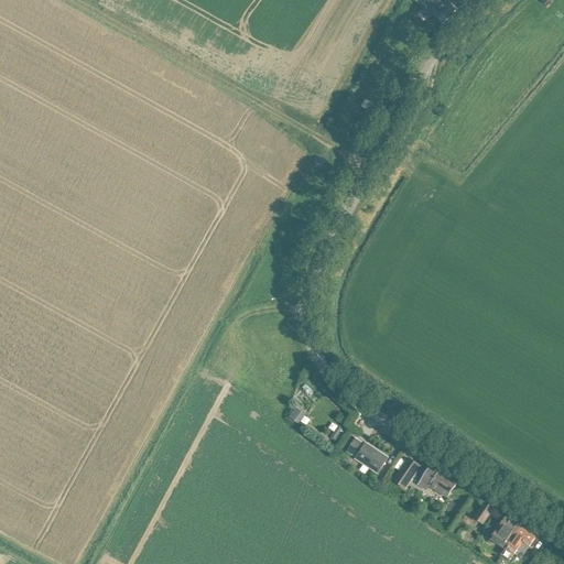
[(446,3),(442,0),(423,0),(437,12),(434,17),(443,24),(455,11),(446,2),(446,3)]
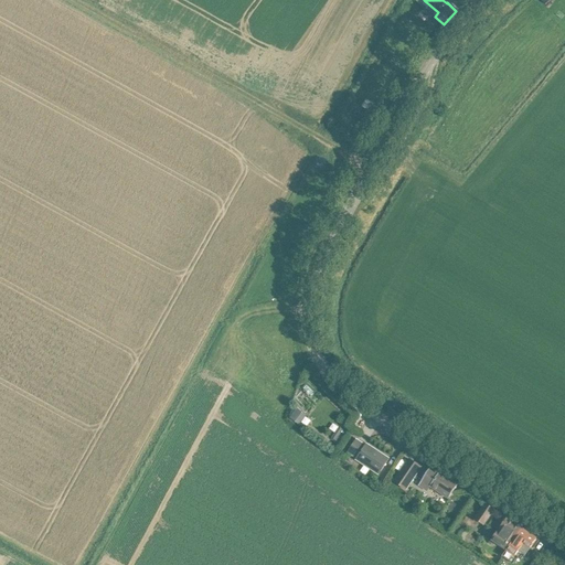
[(339,426),(348,432),(355,422),(347,415),(339,426)]
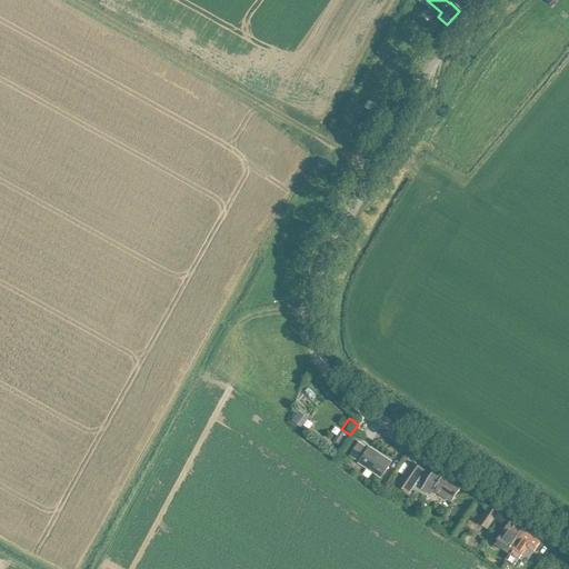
[(341,448),(349,437),(343,433),(337,443),(341,448)]
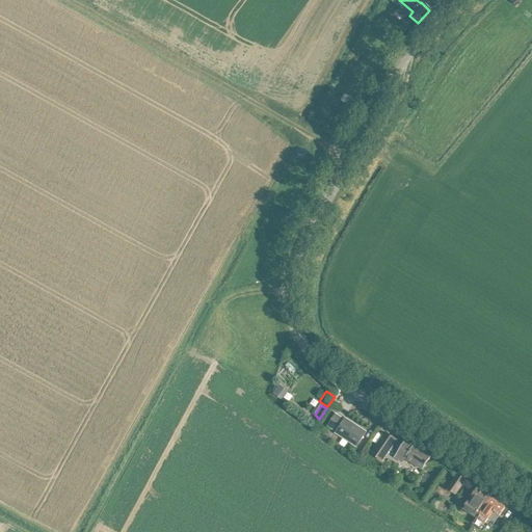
[(344,420),(336,415),(329,423),(328,425),(337,431),(335,433),(356,447),(361,441),(366,432),(345,419),(344,420)]
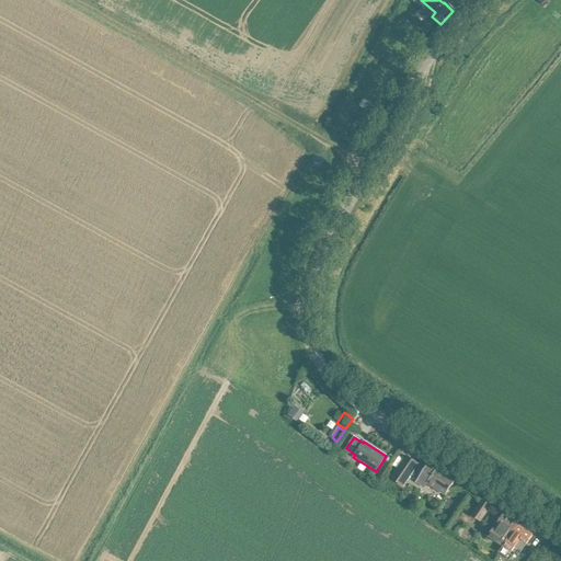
[(403,487),(412,473),(419,465),(405,456),(391,479),(403,487)]
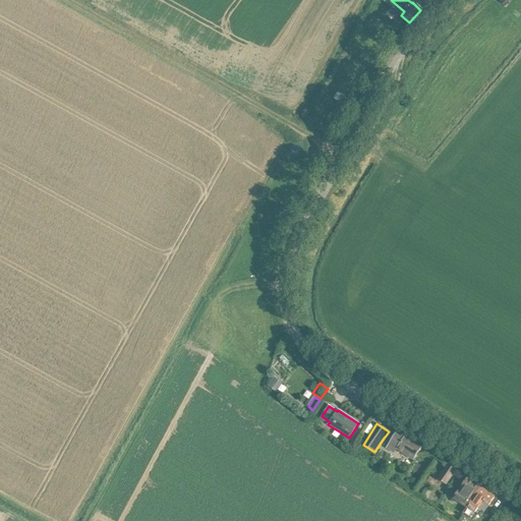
[(405,436),(397,430),(386,448),(392,452),(394,448),(413,460),(422,447),(405,436)]
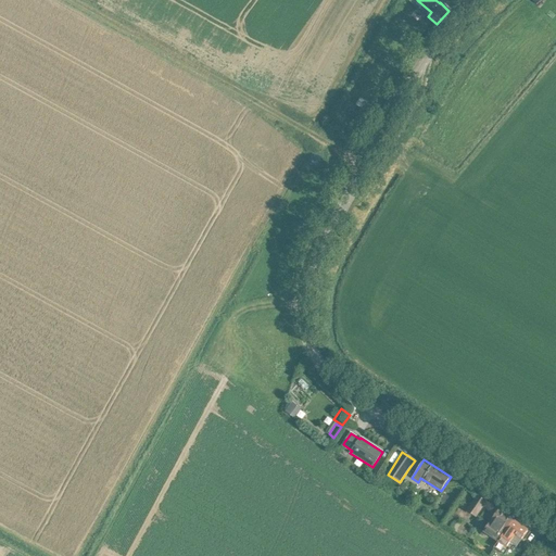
[(476,517),(487,502),(478,496),(468,512),(476,517)]
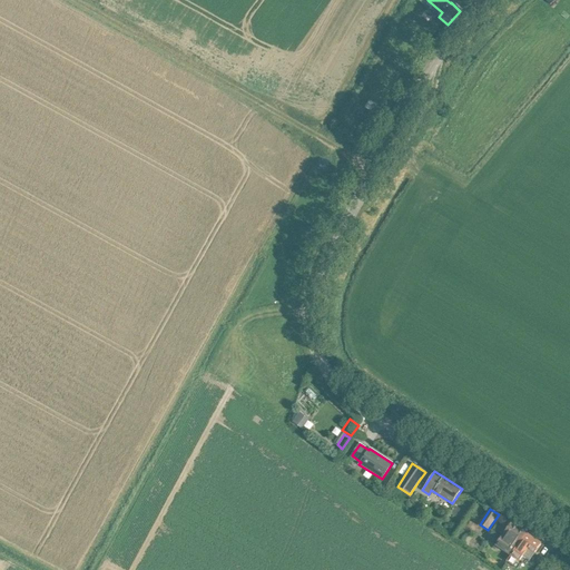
[(526,533),(511,523),(504,533),(495,547),(511,559),(528,534),(527,533),(526,533)]
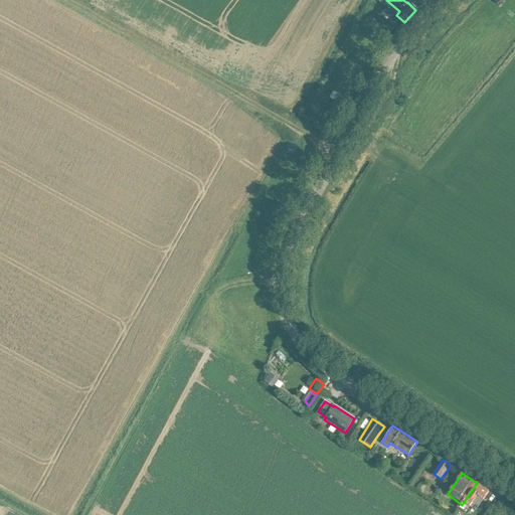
[(478,507),(483,499),(489,491),(477,483),(462,505),(468,509),(472,503),(478,507)]
